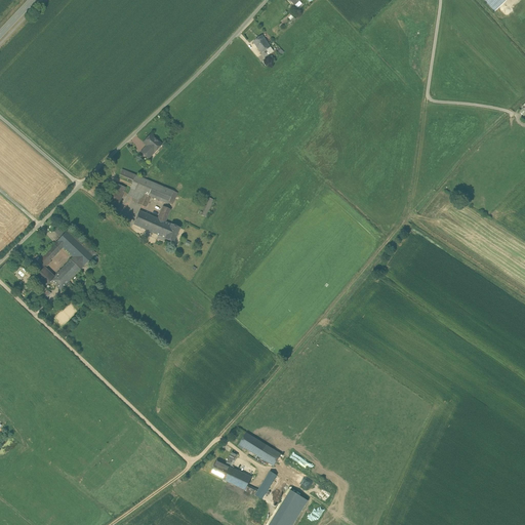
[(484,0),(495,11),(507,0),(484,0)]
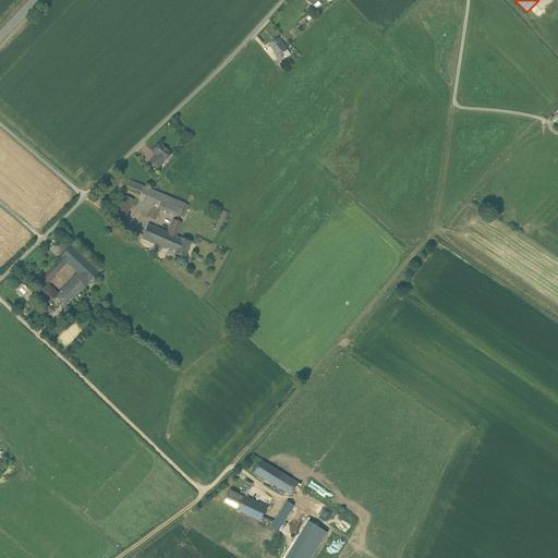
[(269,45),(278,57),(282,53),(288,50),(279,37),(269,45)]
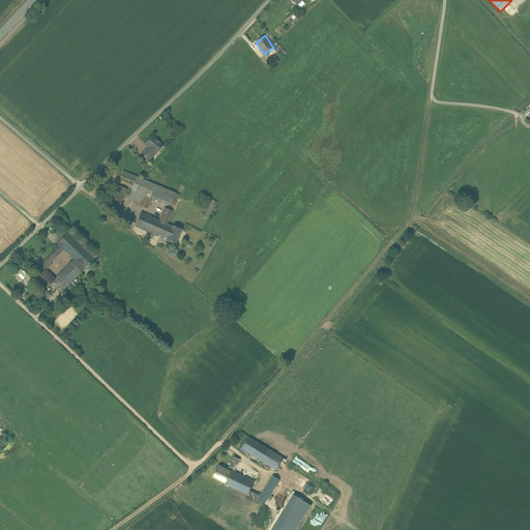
[(163,146),(152,137),(145,144),(149,147),(155,153),(156,153),(163,146)]
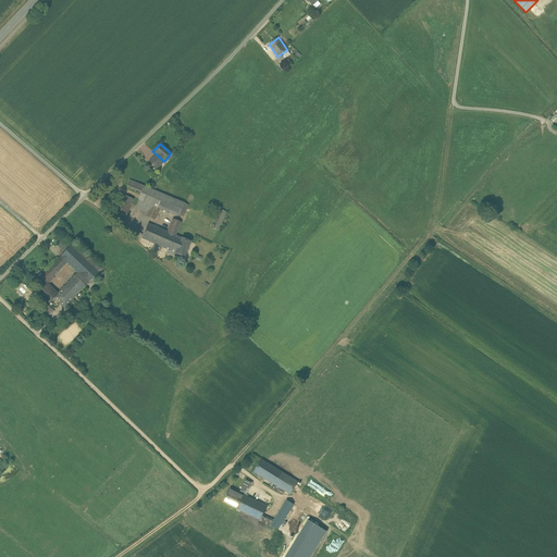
[(157,155),(150,161),(157,168),(163,161),(157,155)]
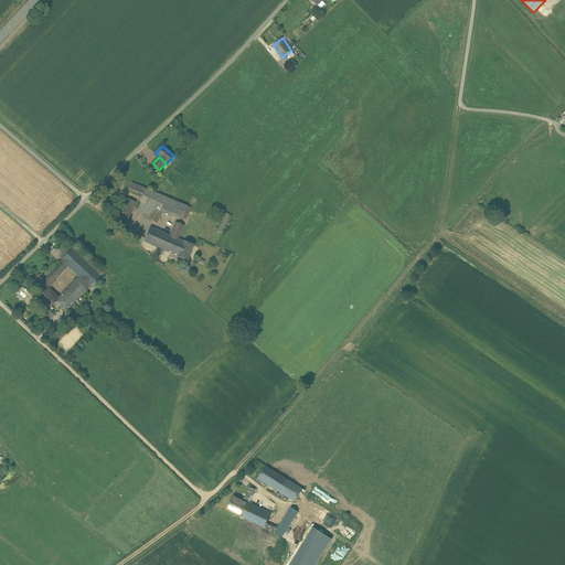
[(146,189),(131,182),(128,189),(144,194),(146,189)]
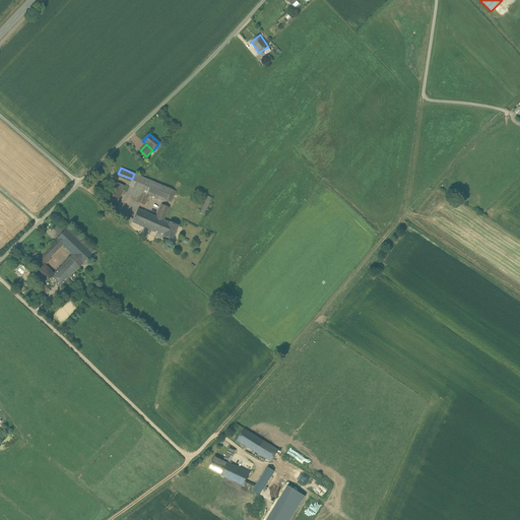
[(172,189),(134,174),(132,179),(129,186),(130,187),(127,193),(138,198),(136,201),(144,205),(145,204),(149,195),(167,202),(167,201),(172,189)]
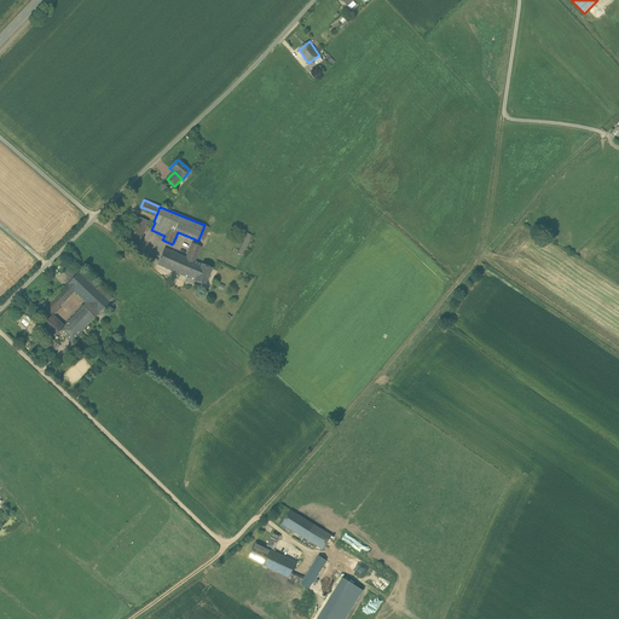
[(137,217),(127,238),(138,243),(149,221),(137,217)]
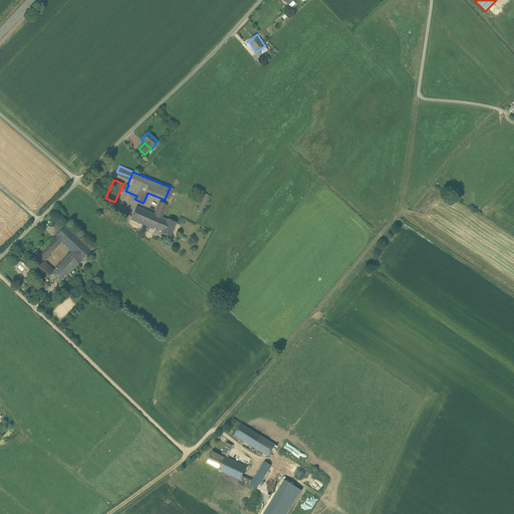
[(170,187),(165,199),(169,200),(174,189),(170,187)]
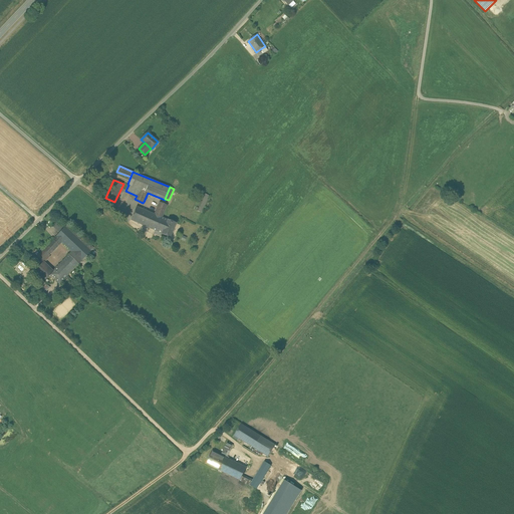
[(205,194),(197,211),(202,213),(209,196),(205,194)]
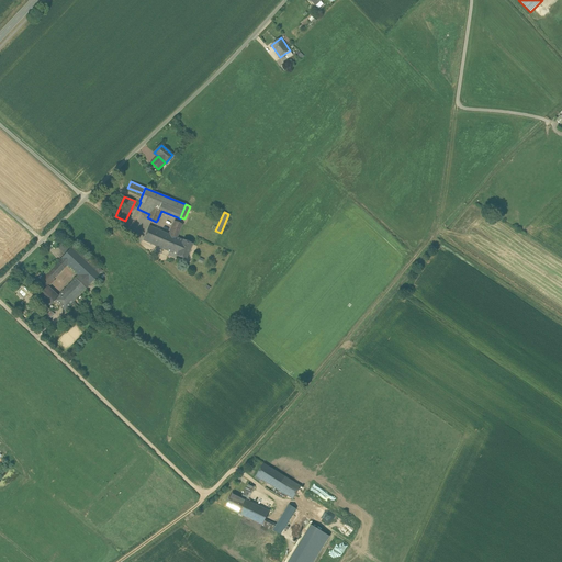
[(182,224),(175,221),(169,234),(171,235),(177,237),(182,224)]
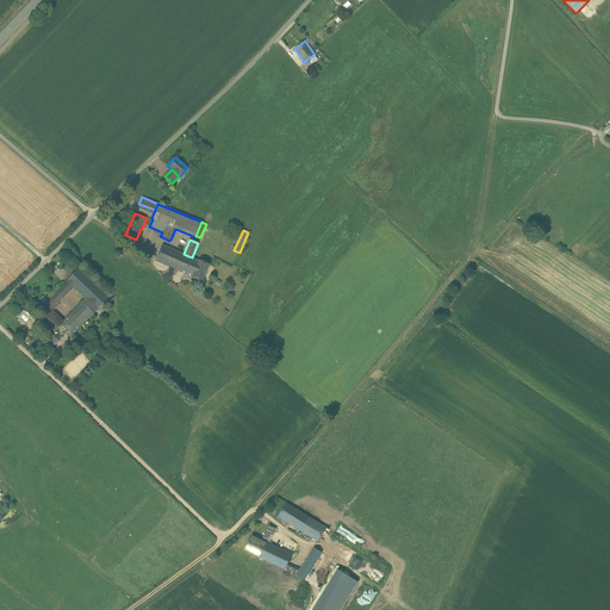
[(184,254),(162,244),(155,261),(180,272),(186,255),(184,254)]
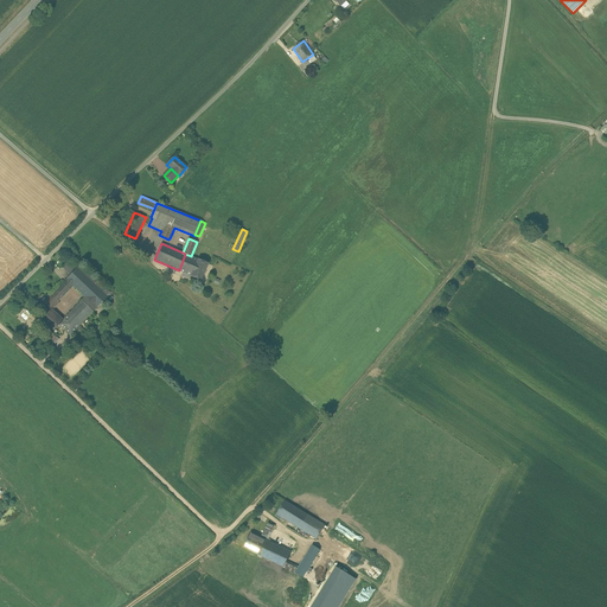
[(191,256),(185,254),(179,270),(184,273),(191,275),(197,260),(191,256)]
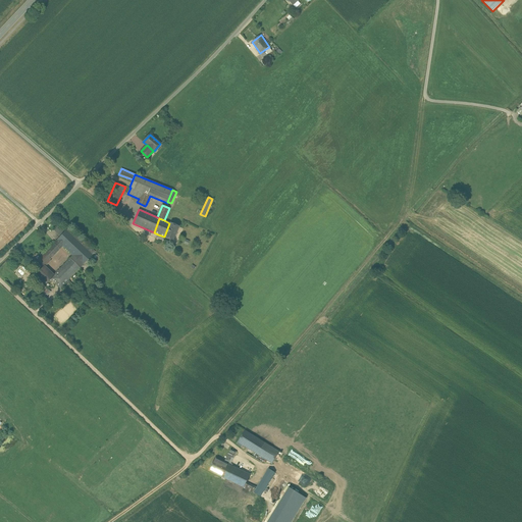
[(178,226),(170,222),(169,223),(164,237),(164,238),(172,241),(178,226)]
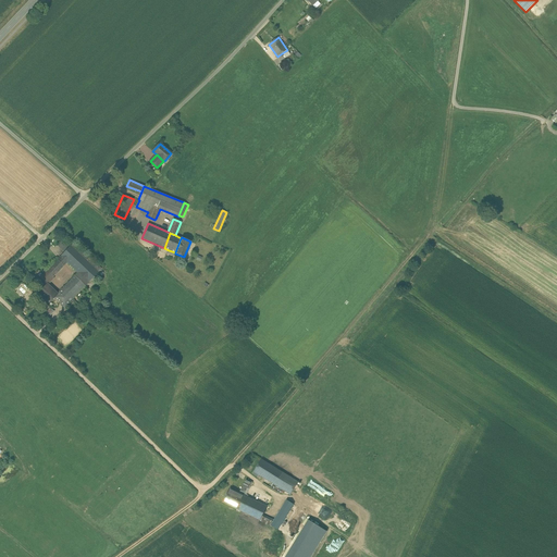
[(65,238),(59,245),(66,251),(72,246),(65,238)]
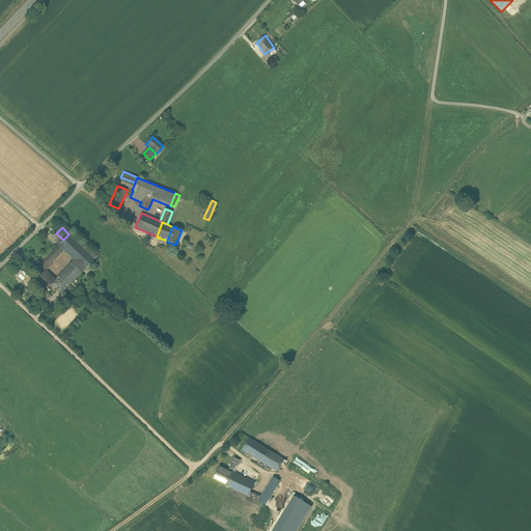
[(85,244),(72,230),(68,234),(63,240),(59,244),(64,249),(75,259),(85,270),(98,256),(85,244)]
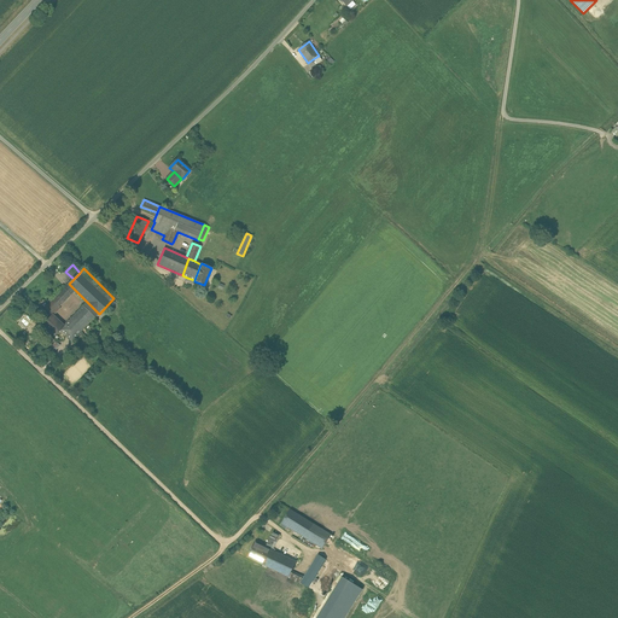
[(65,287),(73,293),(75,290),(69,284),(65,287)]
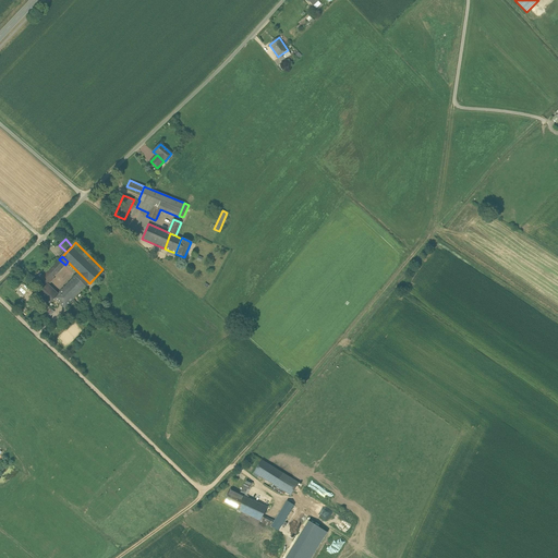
[(65,265),(59,259),(39,279),(45,286),(48,282),(48,283),(55,277),(53,277),(65,265)]
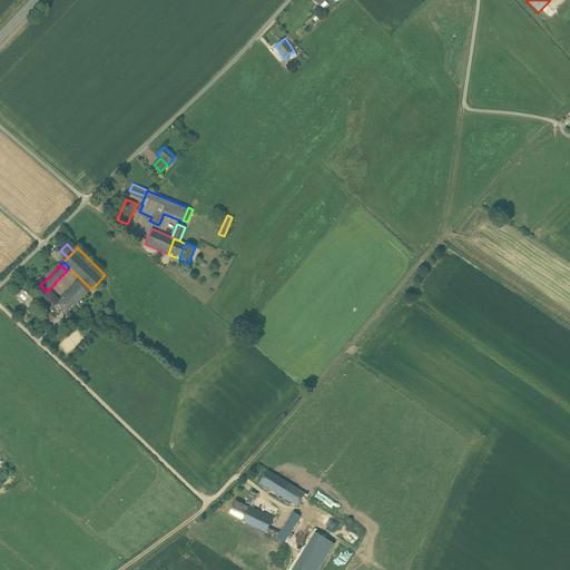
[(80,278),(60,300),(55,305),(57,308),(58,306),(66,314),(91,290),(80,278)]
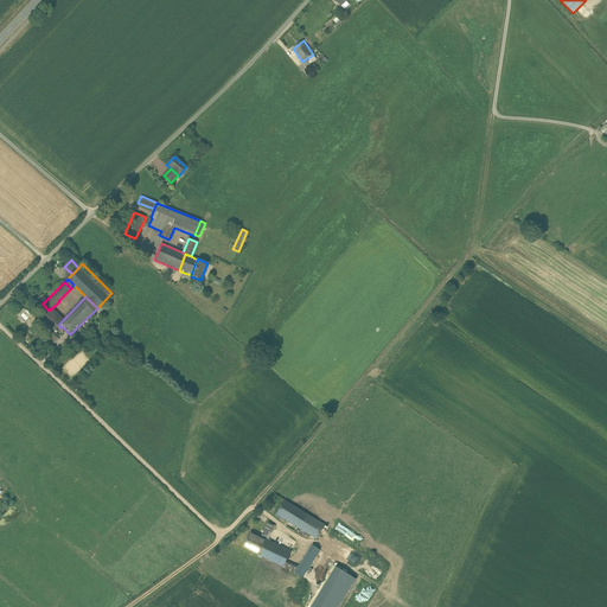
[(52,308),(52,307),(49,311),(40,319),(52,331),(58,325),(64,319),(52,308)]
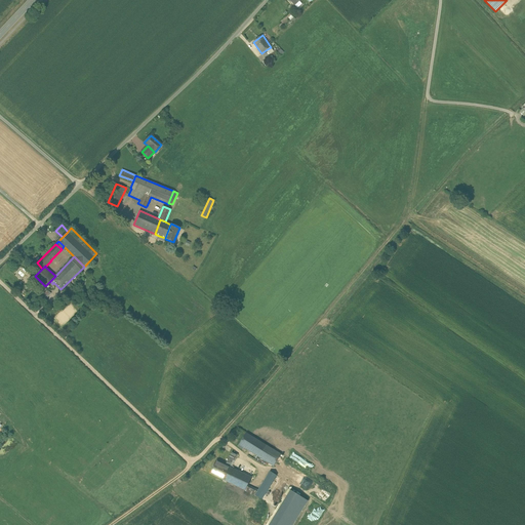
[(52,293),(48,289),(40,298),(43,301),(52,293)]
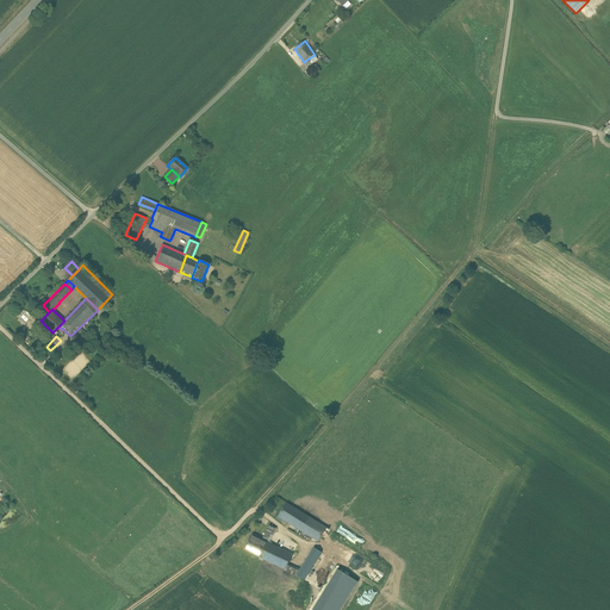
[(286,503),(278,516),(282,520),(318,541),(327,528),(286,503)]
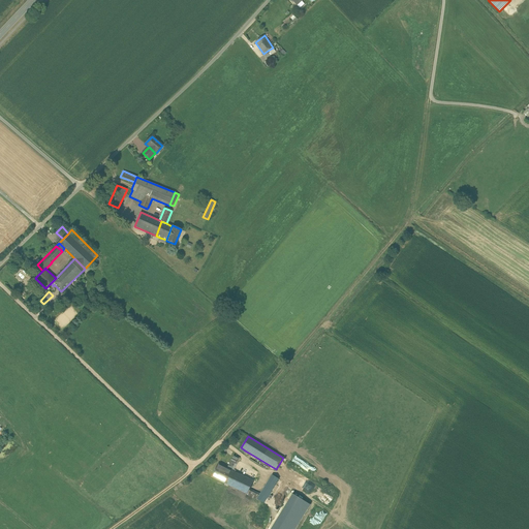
[(240,458),(234,455),(227,468),(231,470),(235,464),(237,465),(240,458)]
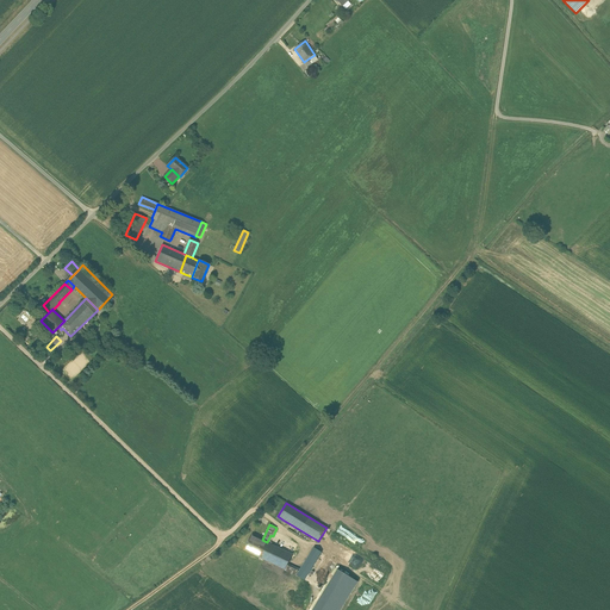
[(262,540),(251,535),(244,551),(260,558),(267,542),(262,540)]
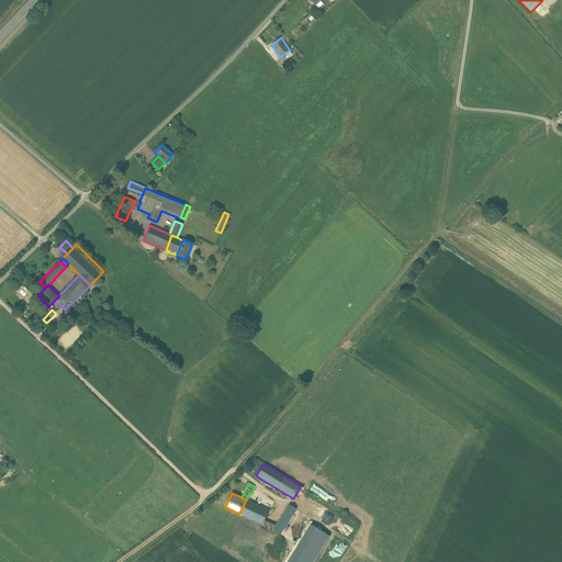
[(270,510),(246,499),(239,514),(262,525),(266,519),(270,510)]
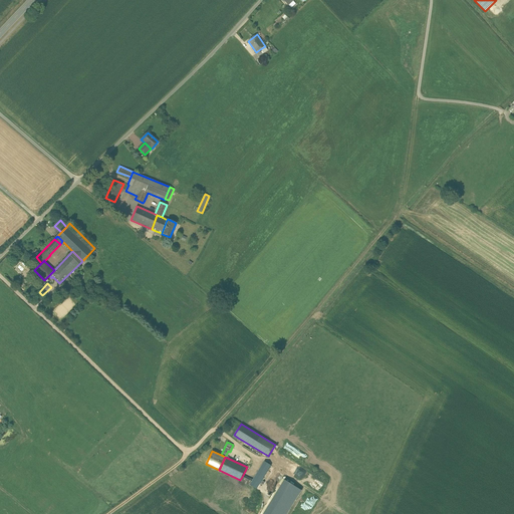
[(322,469),(325,463),(313,457),(310,463),(322,469)]
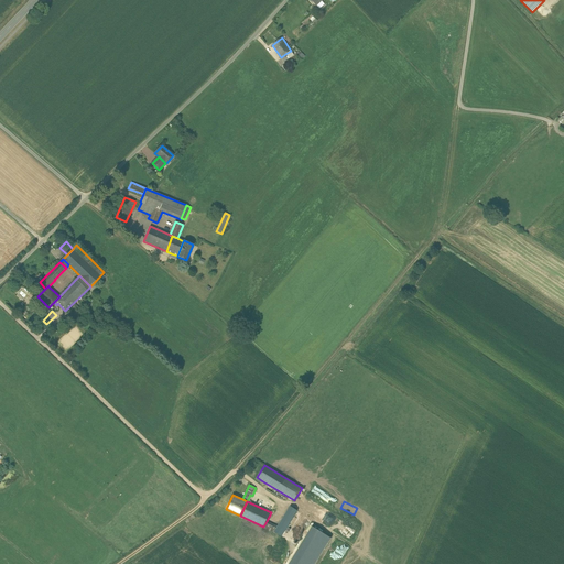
[(278,527),(274,532),(281,537),(297,510),(290,506),(278,527)]
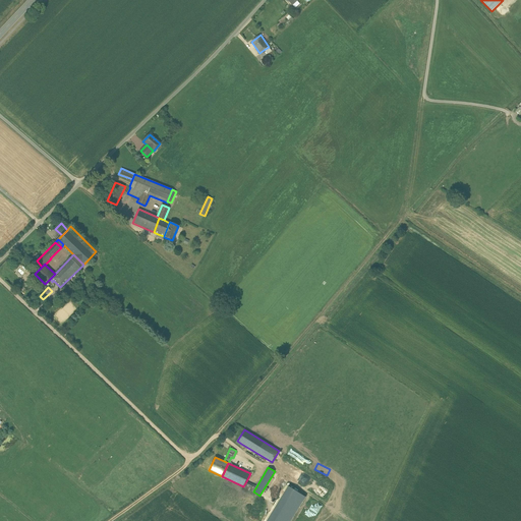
[(302,474),(297,482),(315,494),(321,485),(302,474)]
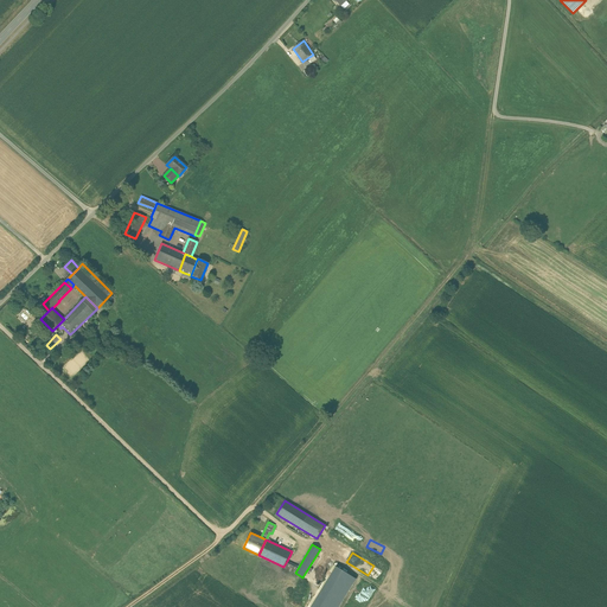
[(299,567),(287,561),(283,567),(295,573),(299,567)]
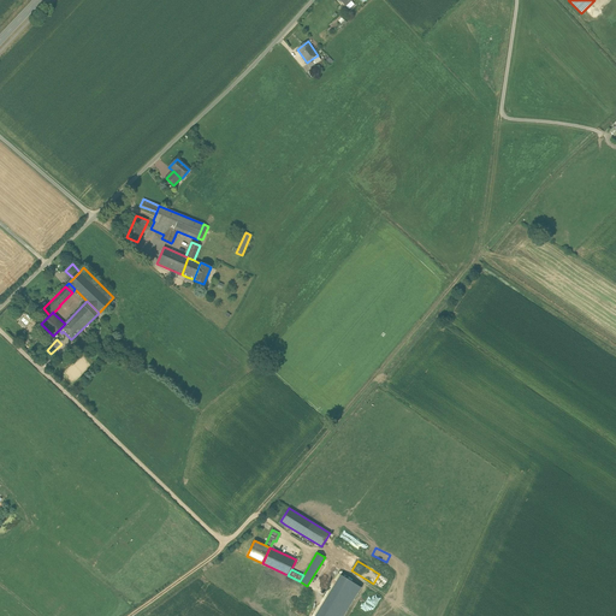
[(324,602),(315,615),(343,615),(345,612),(344,606),(337,608),(335,611),(333,612),(331,615),(327,615),(326,609),(329,609),(329,605),(331,600),(324,602)]
